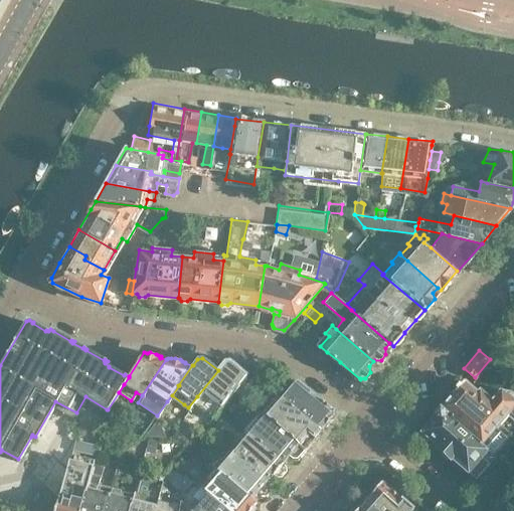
[(197,397),(194,402),(211,416),(218,407),(234,388),(246,374),(230,360),(225,360),(218,370),(197,396),(197,397)]
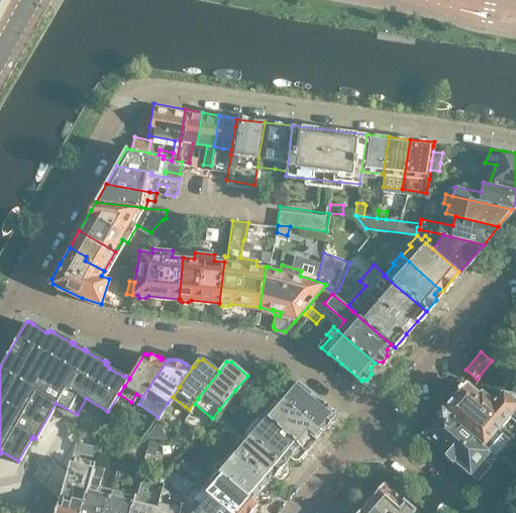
[(247,376),(235,390),(242,395),(254,381),(249,377),(249,376),(248,376),(247,376)]
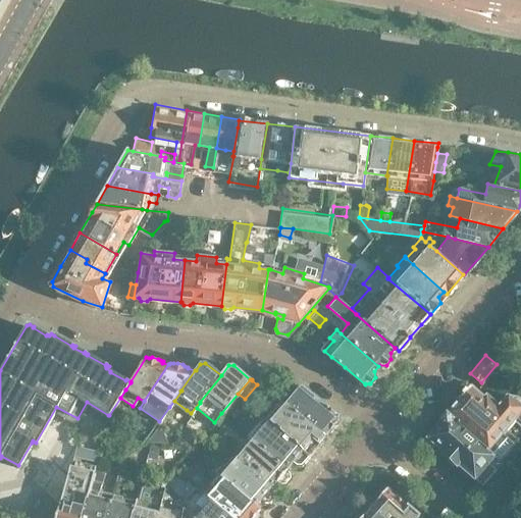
[(287,403),(324,435),(337,421),(337,420),(337,415),(336,415),(302,385),(301,385),(297,381),(281,399),(287,403)]
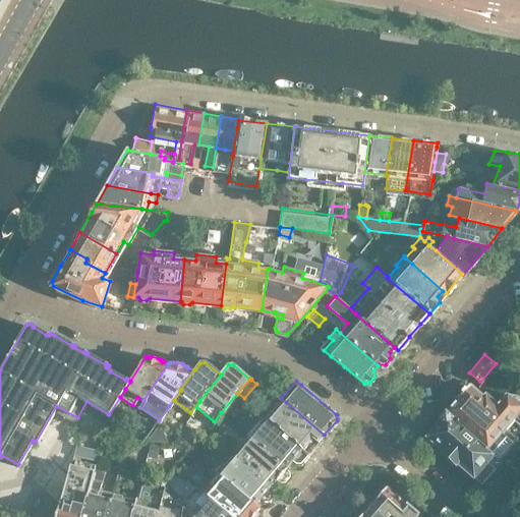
[(469,386),(447,411),(446,413),(453,419),(488,450),(488,449),(500,458),(514,441),(504,432),(515,419),(519,422),(519,396),(505,393),(498,402),(485,392),(483,395),(470,384),(469,386)]
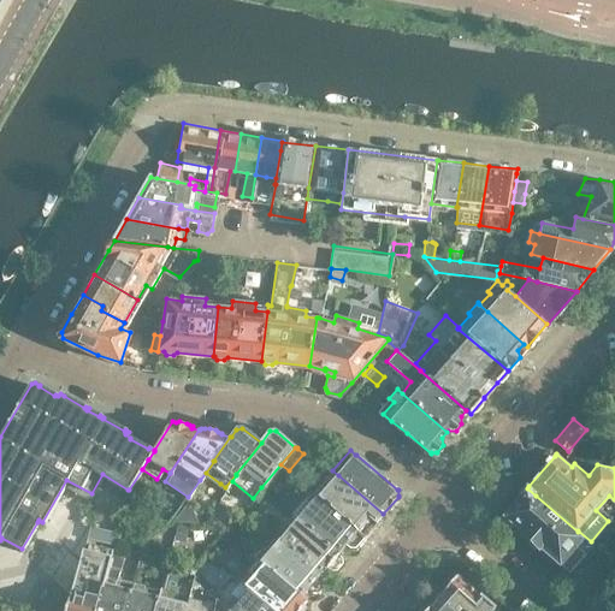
[(312,491),(319,497),(365,537),(383,514),(338,475),(331,468),(312,491)]
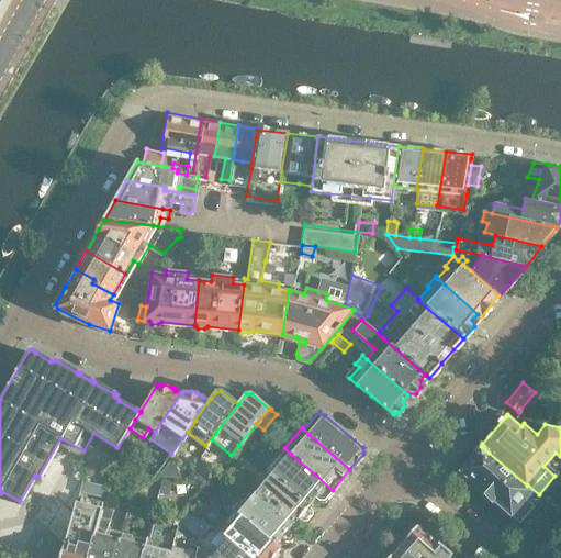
[(478,453),(475,455),(461,470),(519,521),(541,497),(539,494),(527,484),(527,486),(489,453),(481,446),(475,452),(478,453)]
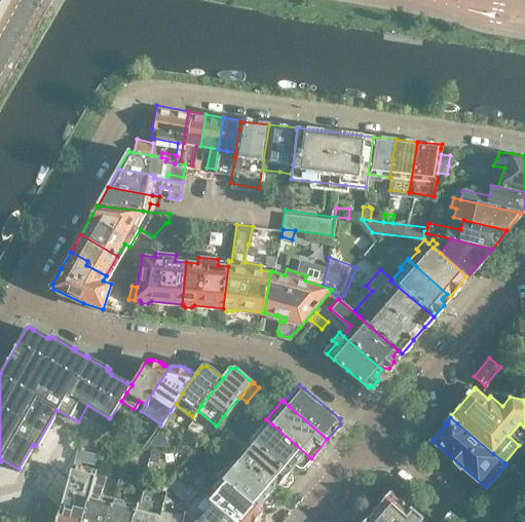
[(248,438),(255,443),(289,472),(290,472),(289,471),(294,464),(298,468),(299,467),(302,467),(303,468),(311,458),(272,424),(266,419),(265,418),(248,438)]
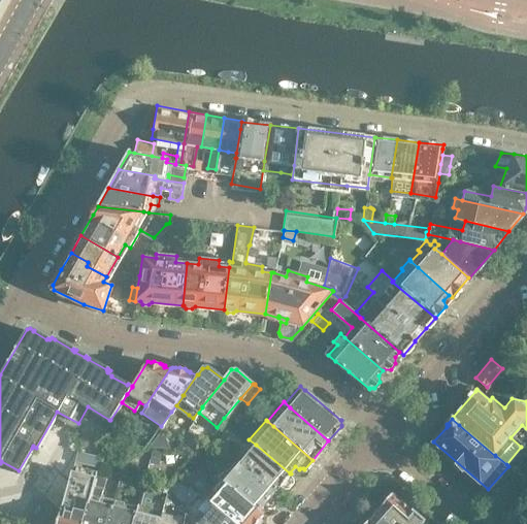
[(157,432),(146,447),(168,448),(164,437),(157,432)]
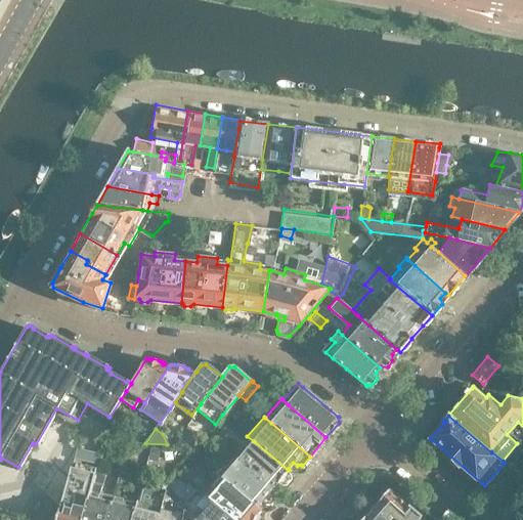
[(177,435),(171,442),(178,447),(183,447),(187,443),(177,435)]
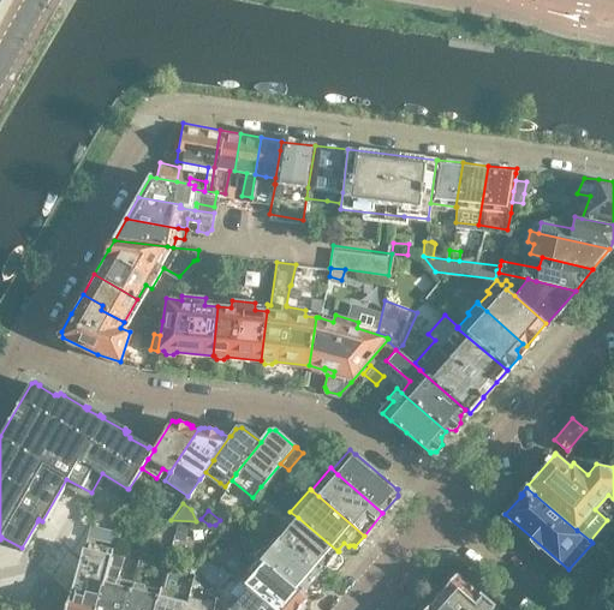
[(298,518),(279,539),(319,573),(325,566),(326,566),(327,566),(331,568),(334,567),(335,568),(341,561),(341,555),(338,551),(298,518)]
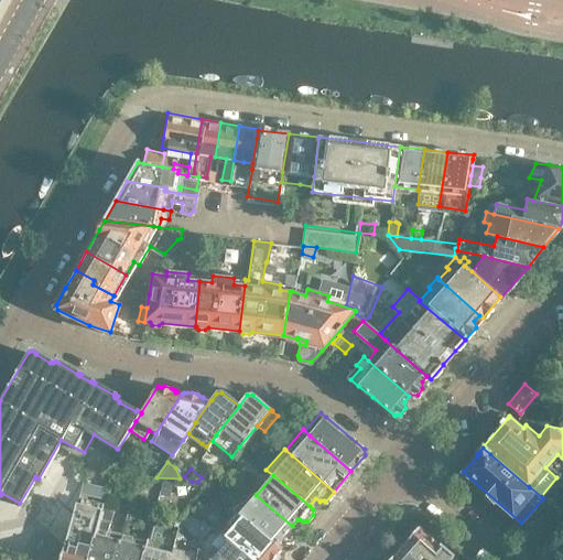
[(170,492),(173,482),(162,478),(160,488),(170,492)]
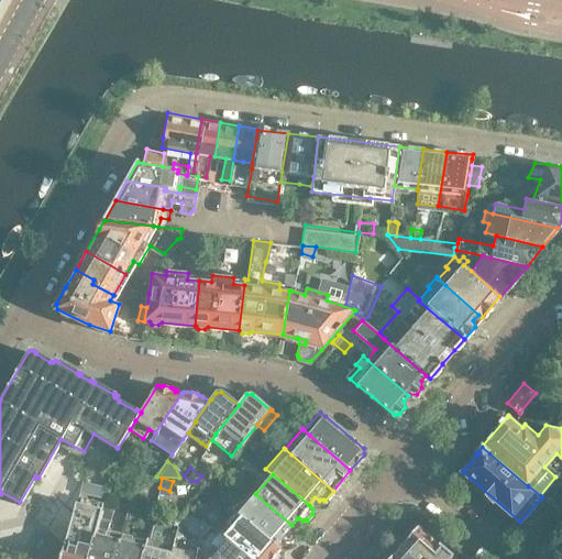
[(78,491),(59,558),(87,558),(95,534),(100,516),(101,508),(103,497),(78,491)]
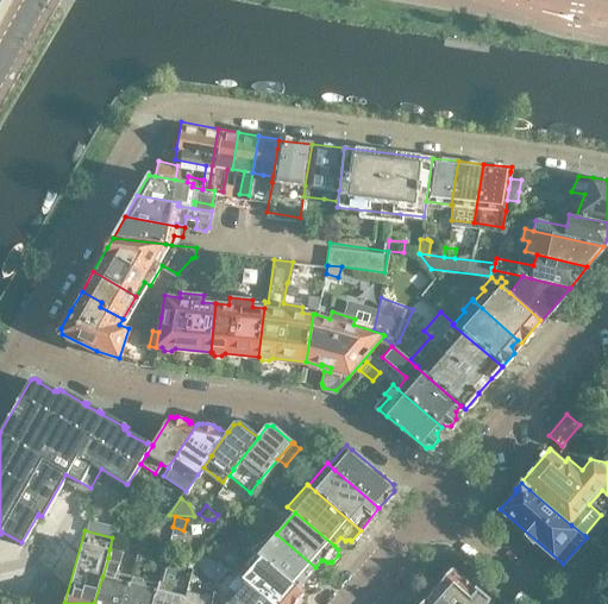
[(276,534),(258,554),(257,555),(261,559),(262,558),(298,589),(304,580),(308,584),(309,583),(313,583),(314,584),(320,577),(319,572),(319,571),(315,567),(276,534)]
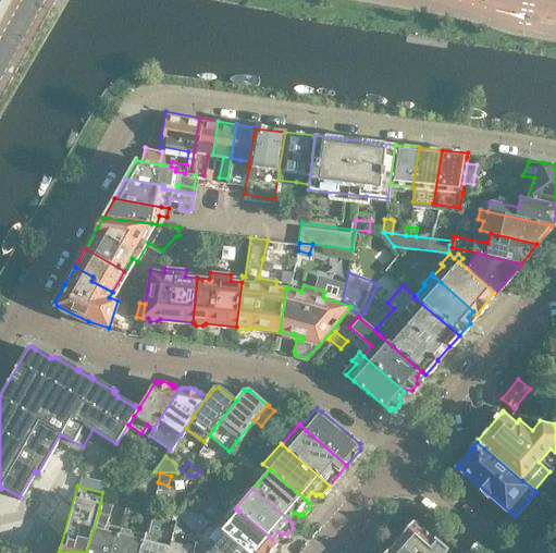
[(229,496),(223,499),(231,505),(233,507),(236,503),(229,496)]
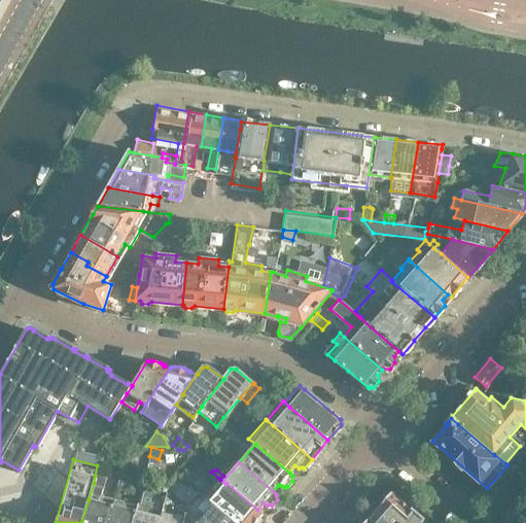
[(89,499),(81,522),(107,522),(112,506),(115,496),(100,493),(102,485),(105,473),(97,472),(94,483),(89,499)]
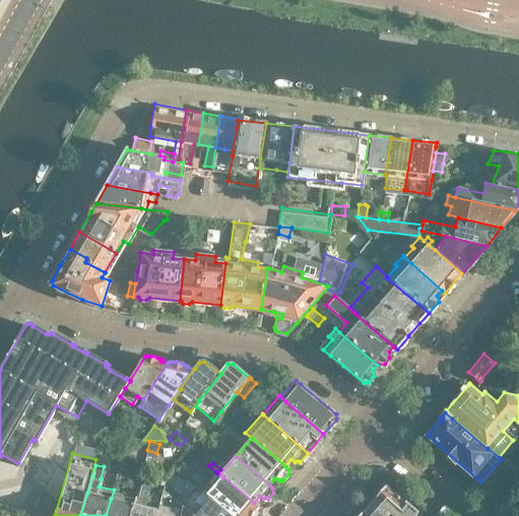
[(129,469),(119,467),(115,481),(125,485),(129,469)]
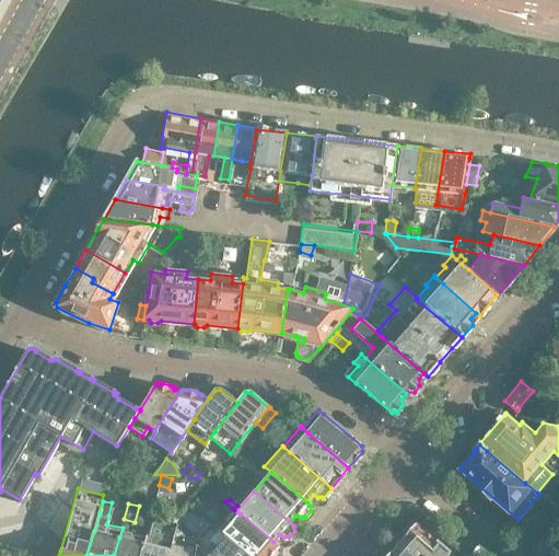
[(218,530),(225,536),(248,555),(272,555),(277,552),(276,547),(278,545),(274,542),(241,513),(240,514),(234,510),(232,508),(223,518),(226,520),(218,530)]
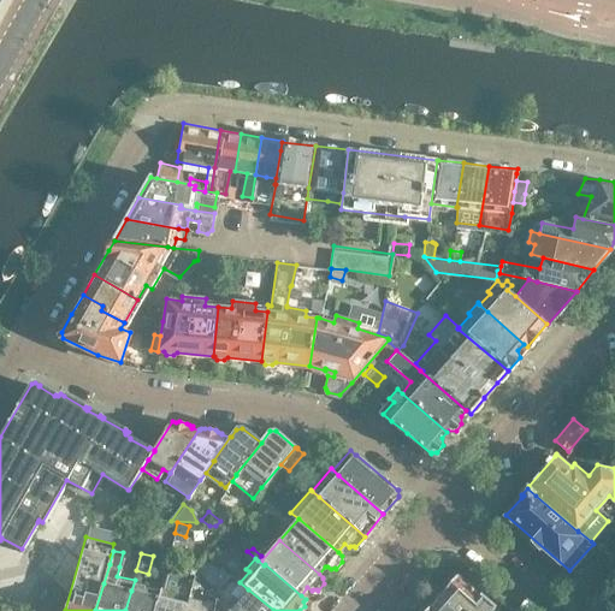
[(210,594),(228,610),(273,610),(248,589),(240,582),(230,571),(210,594)]
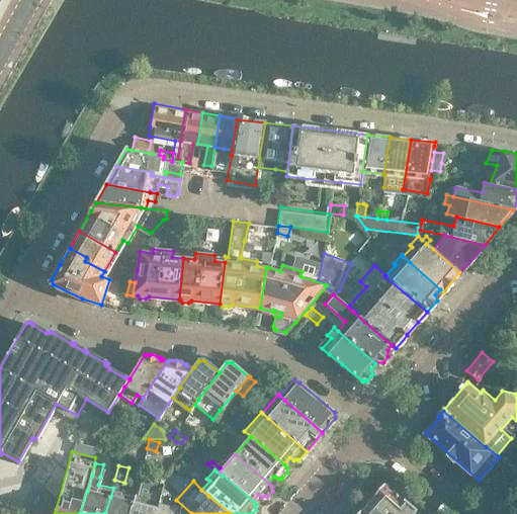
[(133,502),(130,513),(156,513),(157,512),(157,508),(162,487),(138,482),(135,494),(133,502)]
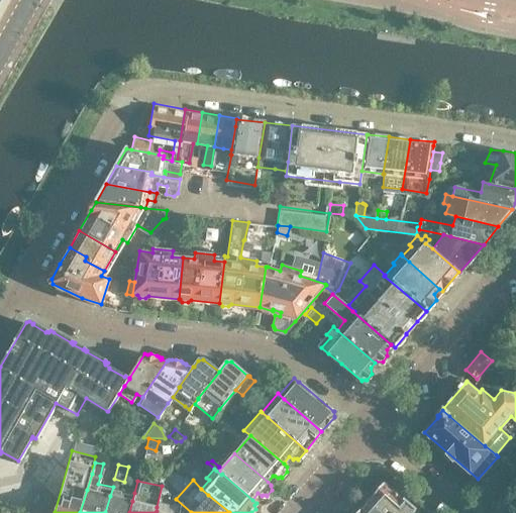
[(373,495),(368,502),(380,512),(418,512),(384,483),(383,485),(378,484),(372,490),(373,495)]
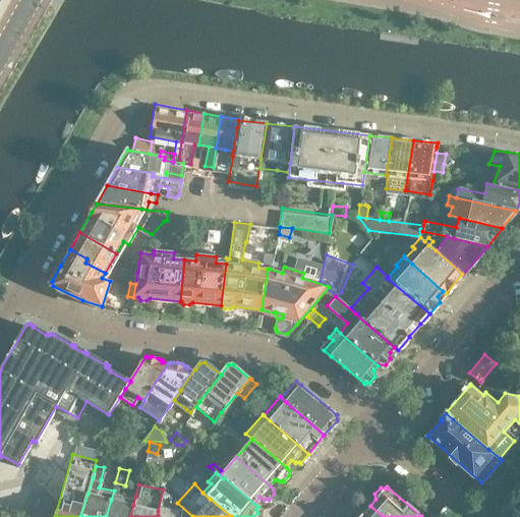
[(111,500),(106,516),(130,516),(133,505),(135,497),(114,491),(111,500)]
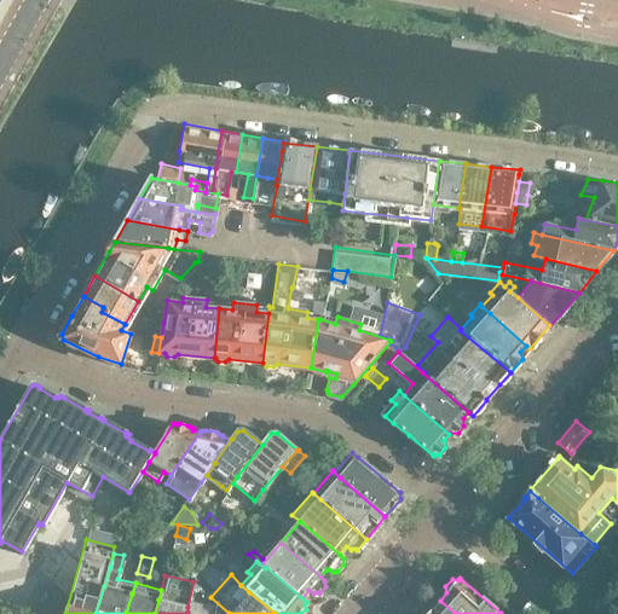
[(617,613),(617,594),(601,613),(602,613),(617,613)]
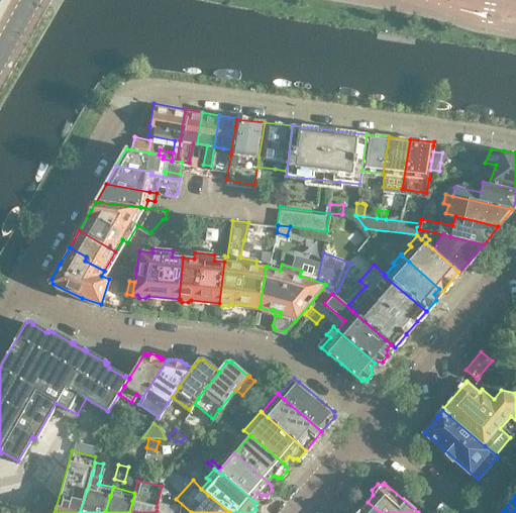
[(380,512),(368,502),(360,509),(356,508),(351,512),(380,512)]
